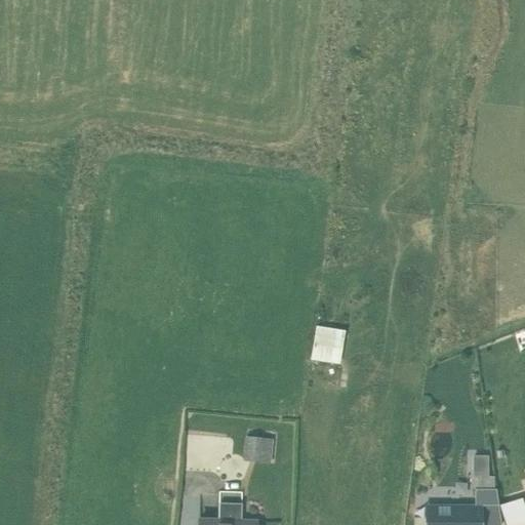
[(309,325),(305,374),(333,377),(338,328),(309,325)]
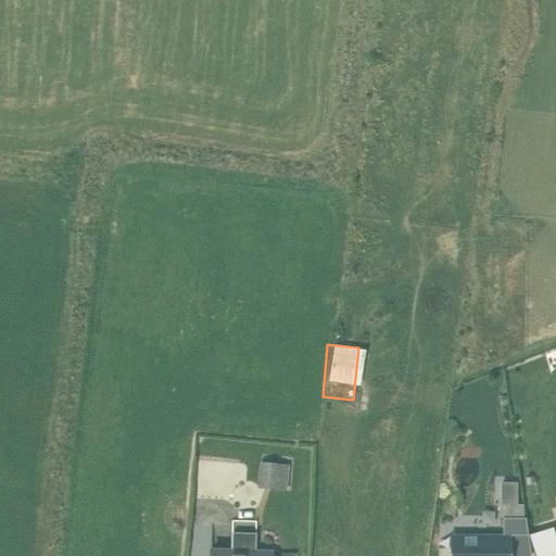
[(261,464),(258,481),(276,482),(277,465),(261,464)]
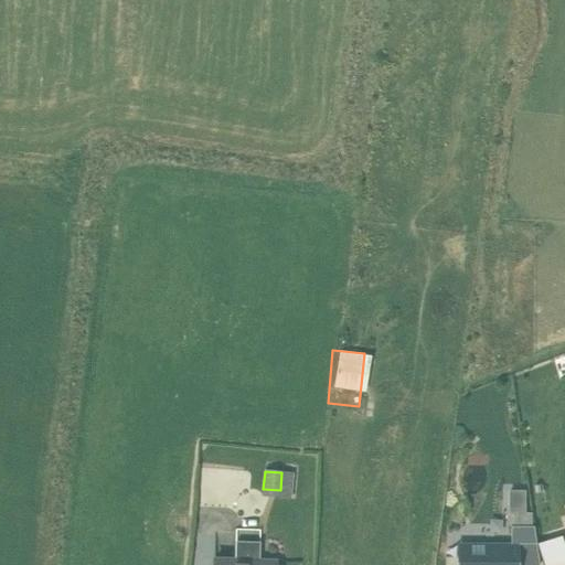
[(525,492),(509,492),(510,514),(513,514),(514,526),(532,528),(532,513),(525,513),(525,492)]
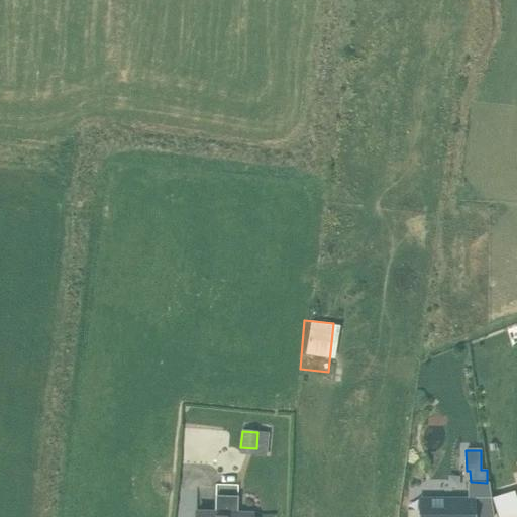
[(418,510),(418,516),(474,516),(475,498),(491,499),(489,483),(487,483),(471,482),(468,483),(468,499),(423,498),(423,510),(418,510)]
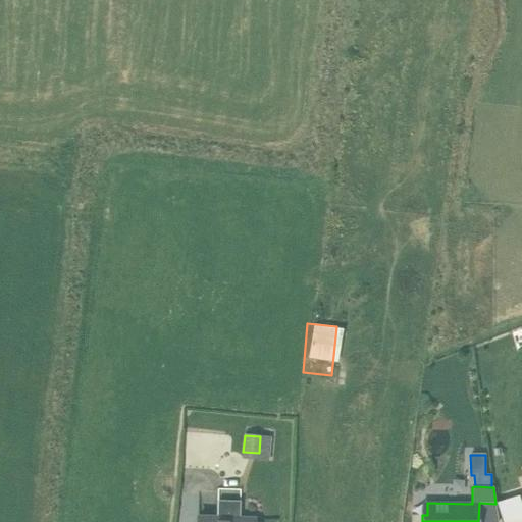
[(521,521),(521,506),(519,496),(497,503),(502,521),(521,521)]
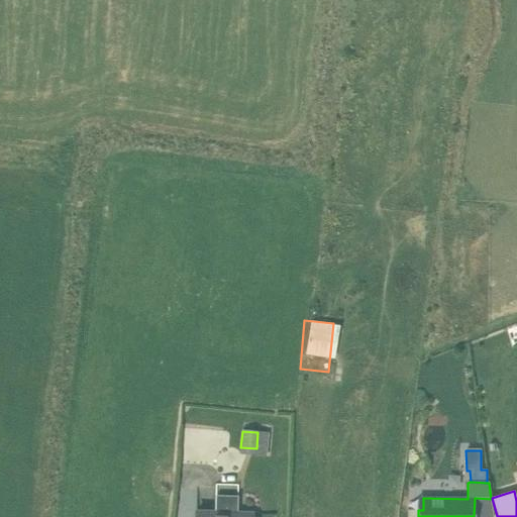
[(215,512),(197,511),(196,516),(251,516),(252,514),(237,513),(238,498),(216,497),(215,512)]
